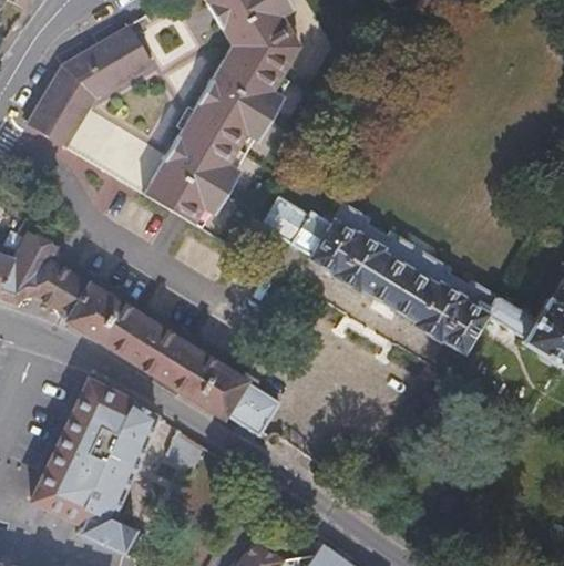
[(9,0),(28,13),(37,0),(9,0)]
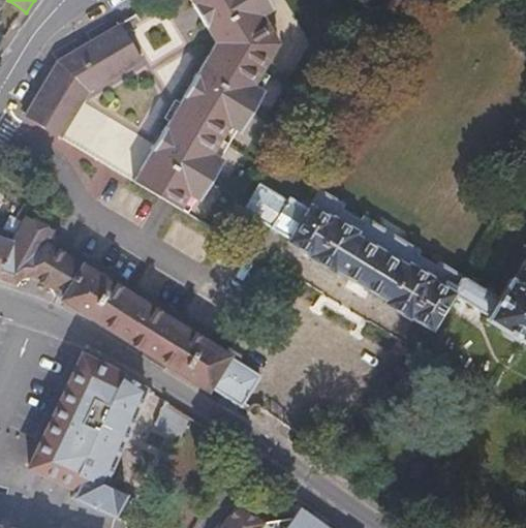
[(189,191),(195,195),(205,192),(222,160),(222,152),(215,148),(230,120),(238,125),(246,122),(263,93),(260,83),(254,79),(263,64),(256,60),(269,38),(256,13),(261,10),(268,6),(269,5),(270,3),(270,0),(269,0),(190,0),(214,41),(174,113),(154,144),(134,179),(180,207),(189,191)]
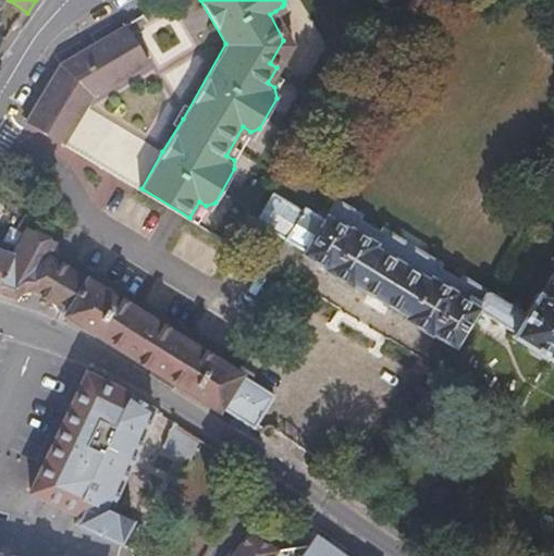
[(292,41),(275,11),(270,14),(283,40),(270,63),(277,68),(292,41)]
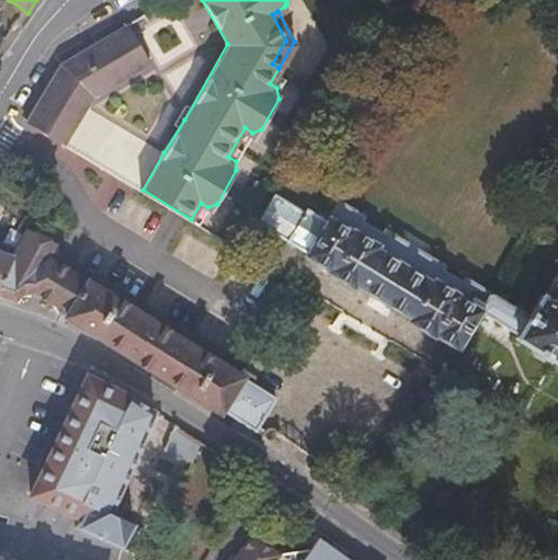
[(63,65),(27,122),(143,190),(163,152),(89,106),(100,92),(122,81),(151,63),(128,25),(66,61),(63,65)]
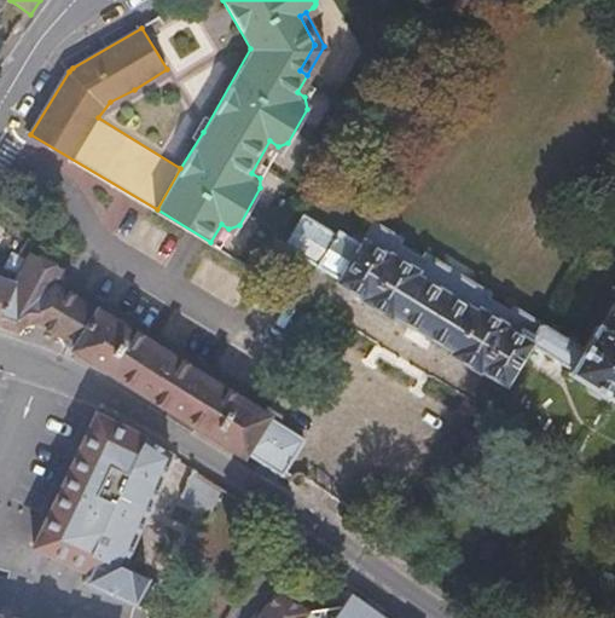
[(314,80),(307,75),(297,92),(305,97),(314,80)]
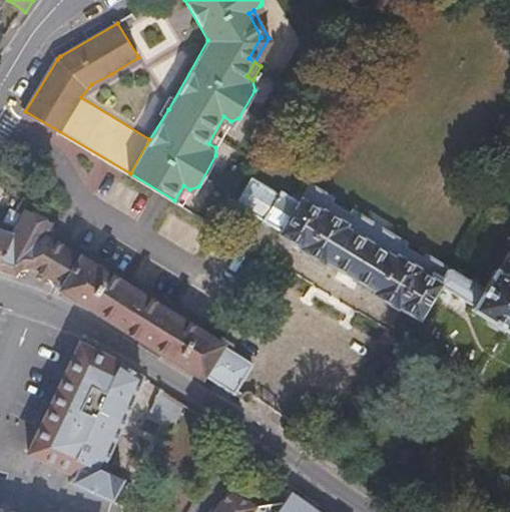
[(208,143),(215,147),(230,121),(223,116),(208,143)]
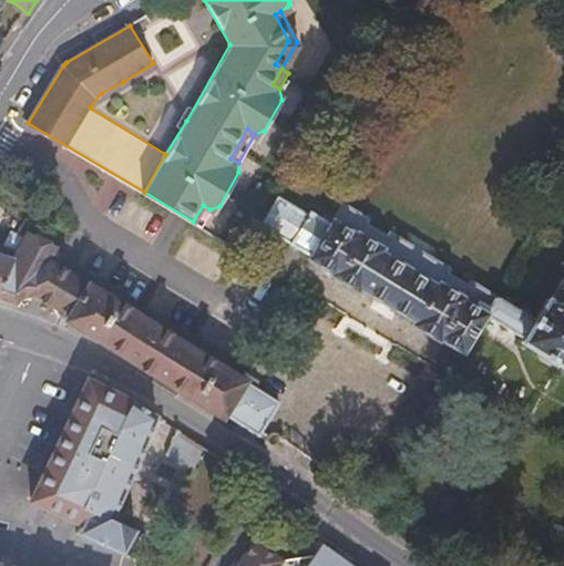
[(442,338),(467,352),(490,311),(499,297),(475,283),(472,288),(447,273),(450,267),(393,233),(391,237),(367,223),(369,218),(345,203),(331,222),(311,209),(309,213),(280,196),(264,224),(311,253),(310,257),(335,271),(334,274),(358,289),(359,287),(418,322),(417,323),(441,339),(442,338)]
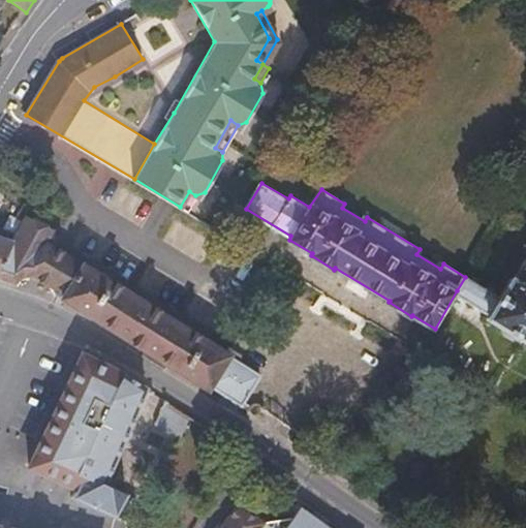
[(180,207),(187,211),(195,195),(189,191),(180,207)]
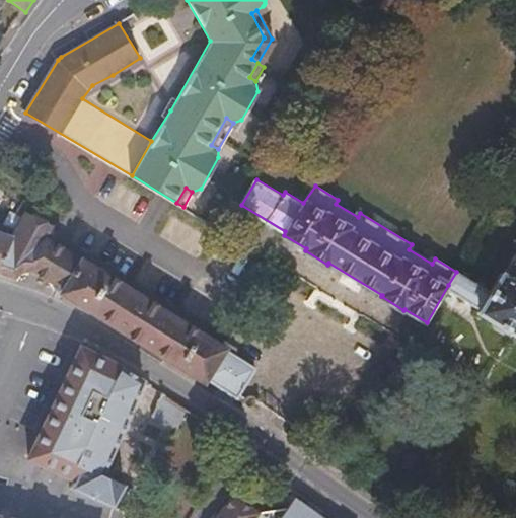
[(28,206),(20,221),(46,237),(54,223),(28,206)]
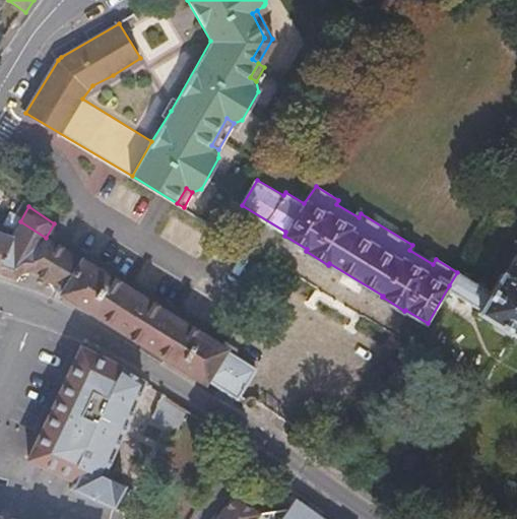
[(0,272),(15,278),(28,270),(35,273),(40,275),(49,279),(55,281),(57,286),(57,289),(146,344),(206,382),(209,379),(240,398),(257,367),(236,353),(224,347),(219,344),(84,259),(83,261),(65,249),(58,245),(52,242),(46,238),(20,221),(11,236),(0,232),(0,272)]
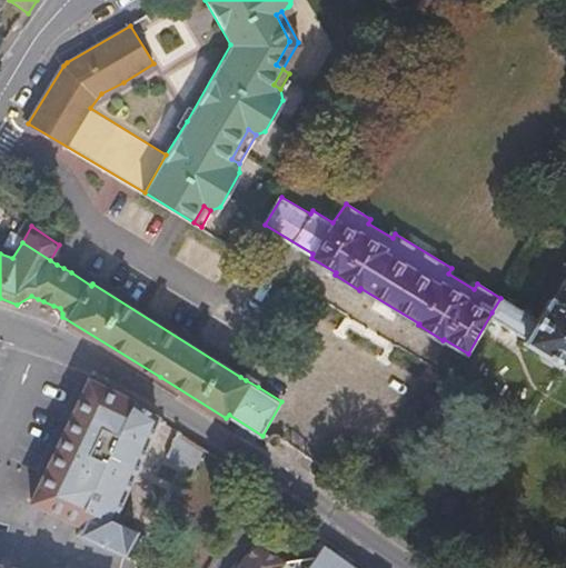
[(59,245),(50,260),(57,265),(66,249),(59,245)]
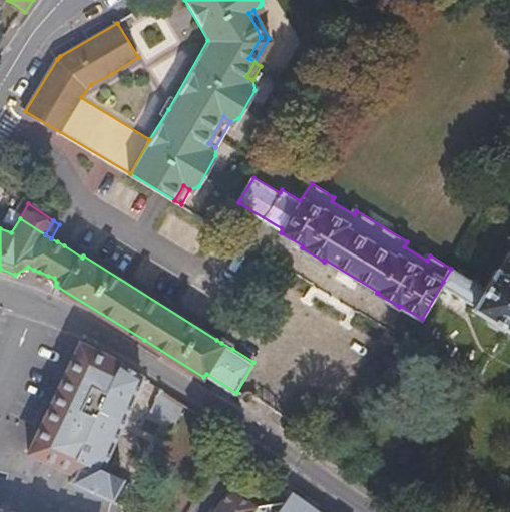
[(451,269),(443,282),(477,303),(473,308),(509,330),(509,250),(485,290),(451,269)]
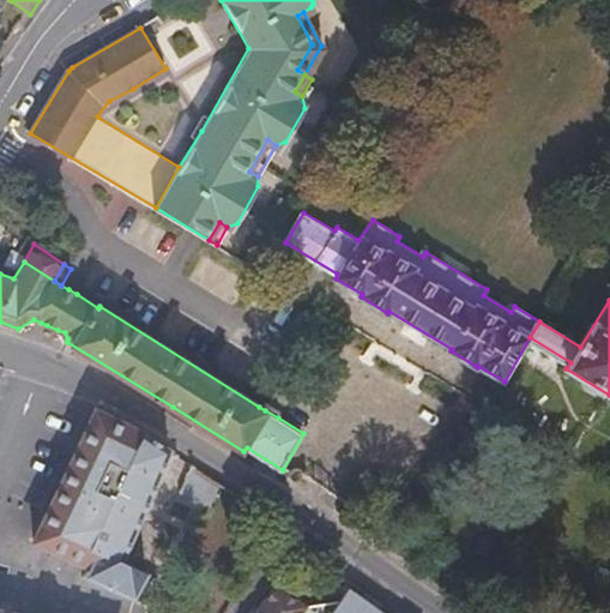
[(259,407),(265,410),(270,401),(265,397),(259,407)]
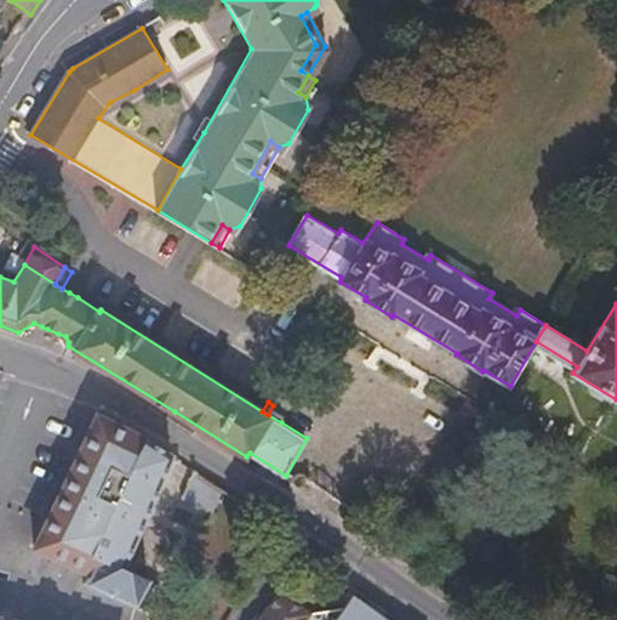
[(286,415),(273,405),(268,415),(281,422),(286,415)]
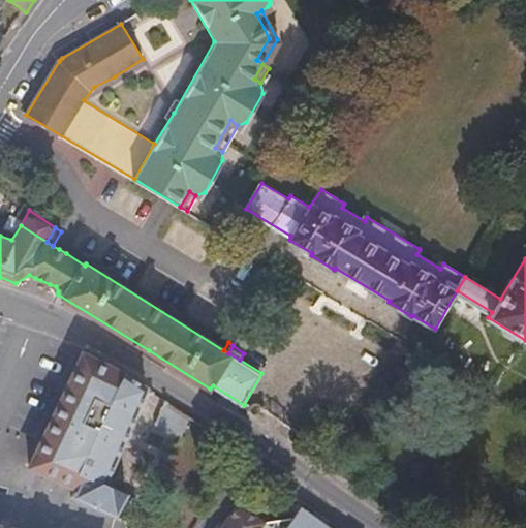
[(124,375),(85,355),(33,468),(78,493),(75,499),(117,517),(119,515),(127,495),(106,486),(80,473),(124,375)]
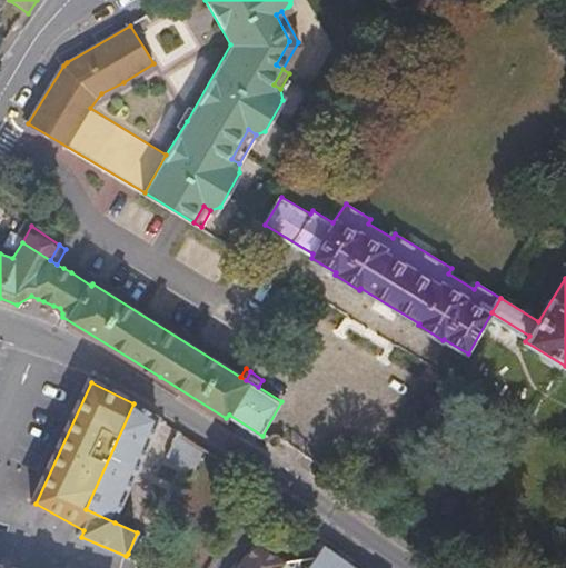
[(160,419),(133,404),(86,509),(115,522),(160,419)]
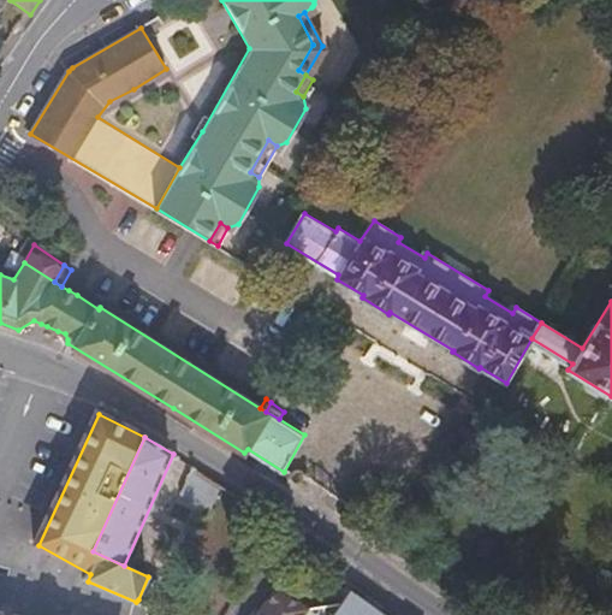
[(379,614),(378,613),(382,607),(367,595),(361,601),(348,591),(339,603),(316,597),(292,580),(287,577),(266,608),(261,614),(379,614)]
